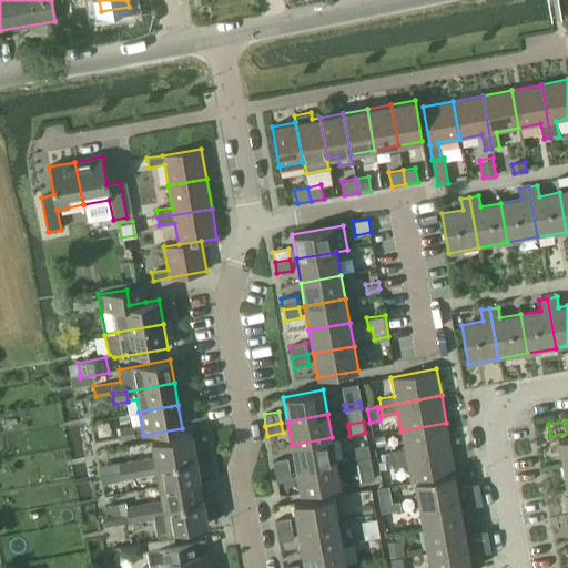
[(446,423),(401,430),(404,448),(388,450),(391,459),(450,448),(446,423)]
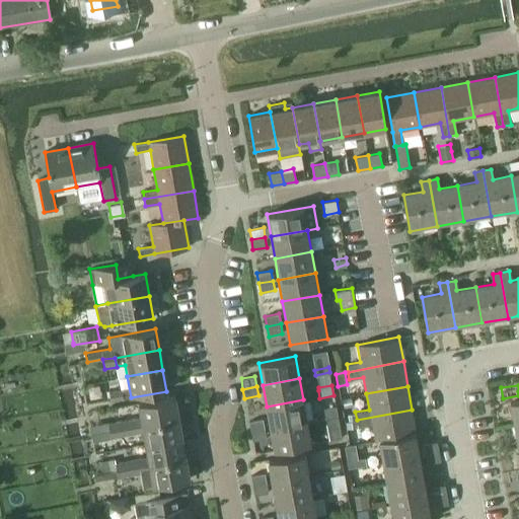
[(122,389),(108,391),(110,400),(124,398),(122,389)]
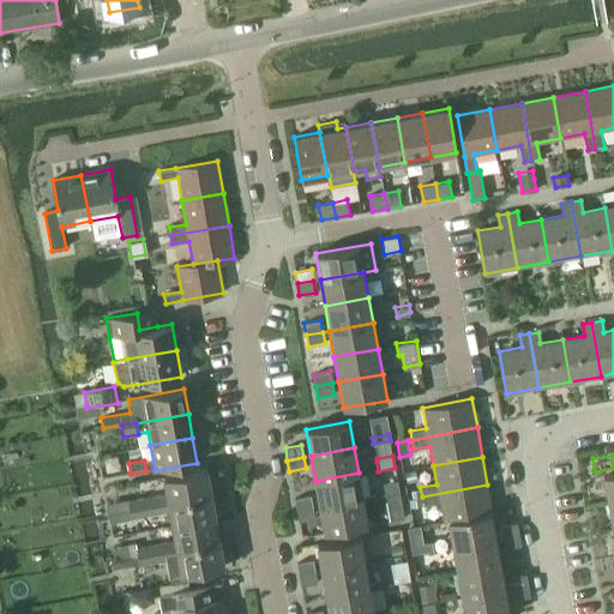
[(144,516),(158,513),(157,505),(212,495),(208,469),(163,477),(167,495),(142,499),(144,516)]
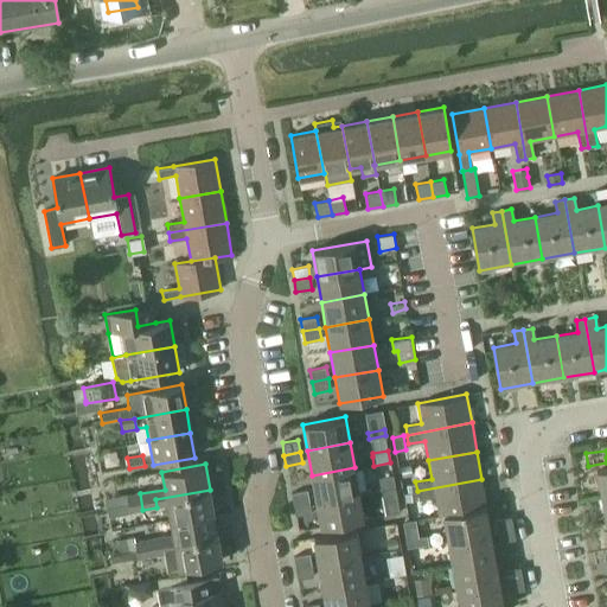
[(403,466),(400,466),(402,479),(414,477),(411,464),(410,465),(403,466)]
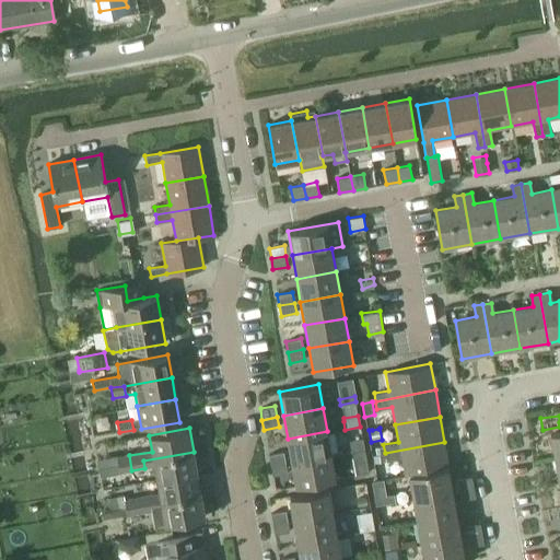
[(291,462),(331,455),(327,431),(288,439),(291,462)]
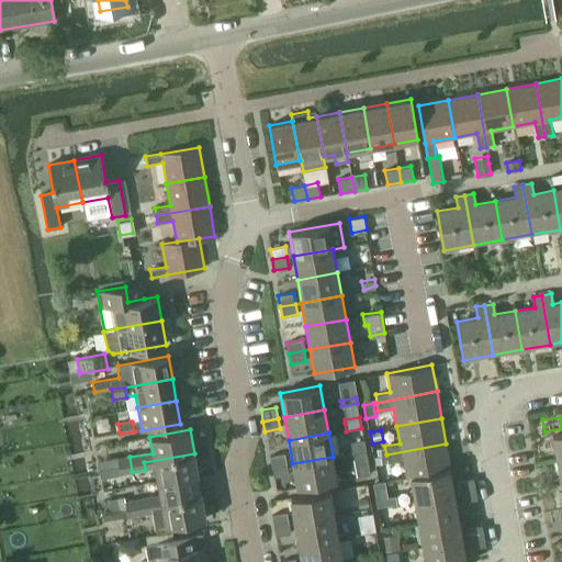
[(561,433),(552,435),(557,460),(561,458),(561,433)]
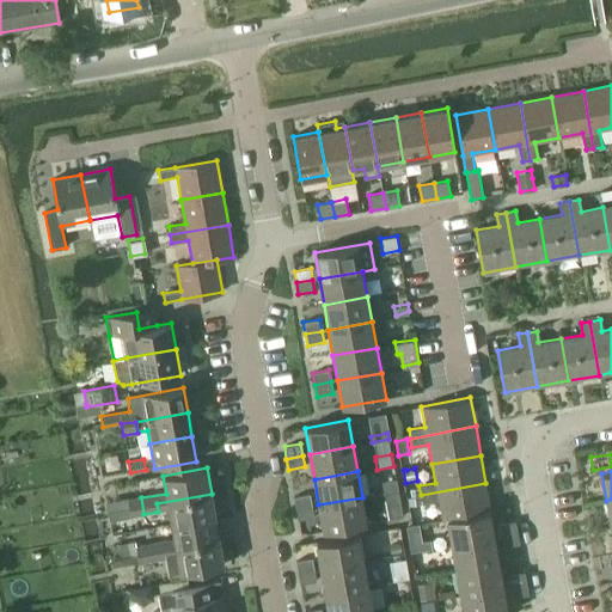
[(485,483),(421,495),(422,505),(439,501),(442,521),(446,520),(491,512),(485,483)]
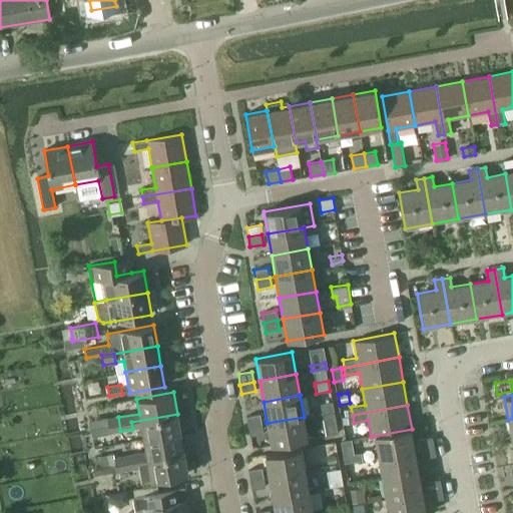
[(132,429),(141,427),(144,440),(180,433),(177,414),(131,422),(132,429)]
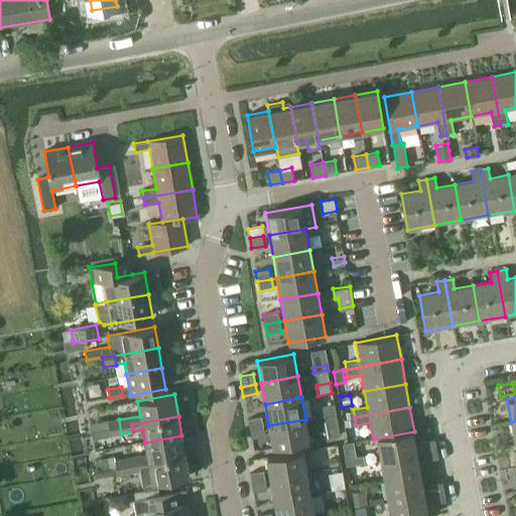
[(247,419),(249,429),(263,426),(261,416),(247,419)]
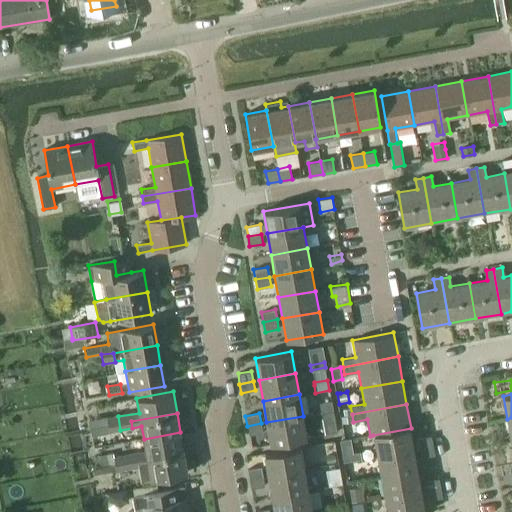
[(342,416),(340,416),(341,423),(352,421),(350,414),(342,416)]
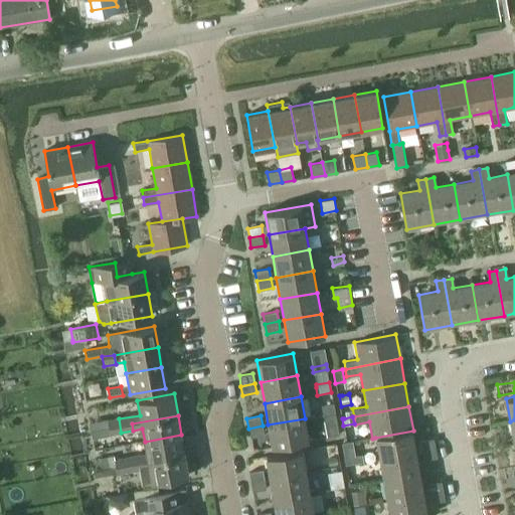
[(110,435),(121,433),(119,418),(107,420),(110,435)]
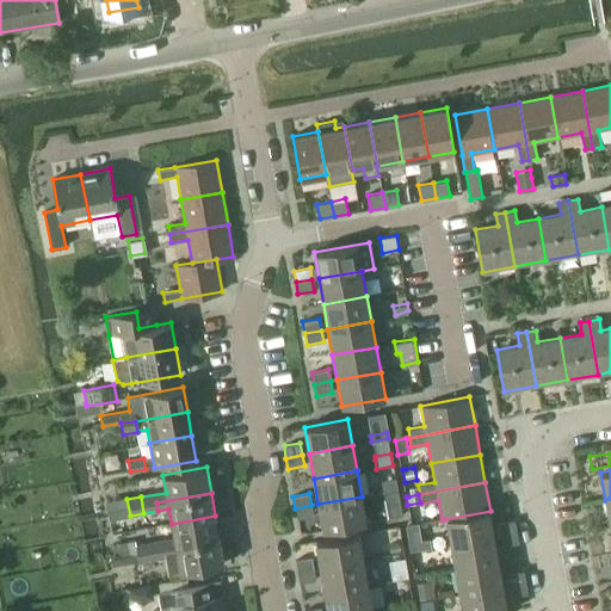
[(366,522),(362,497),(318,504),(322,530),(366,522)]
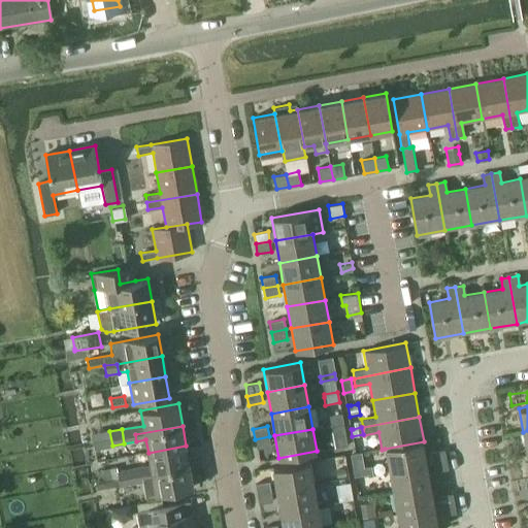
[(269,436),(255,439),(257,449),(271,447),(269,436)]
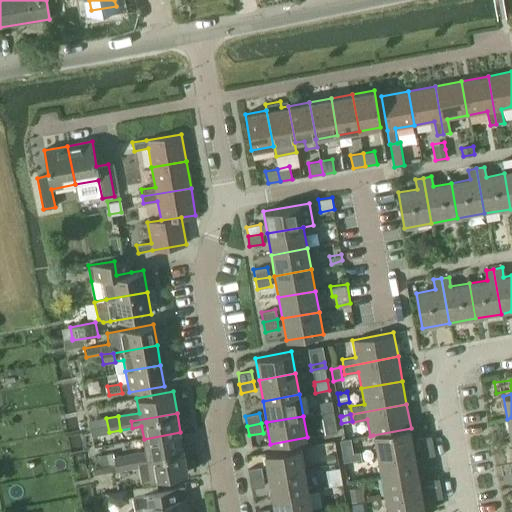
[(373,435),(377,456),(414,449),(411,428),(373,435)]
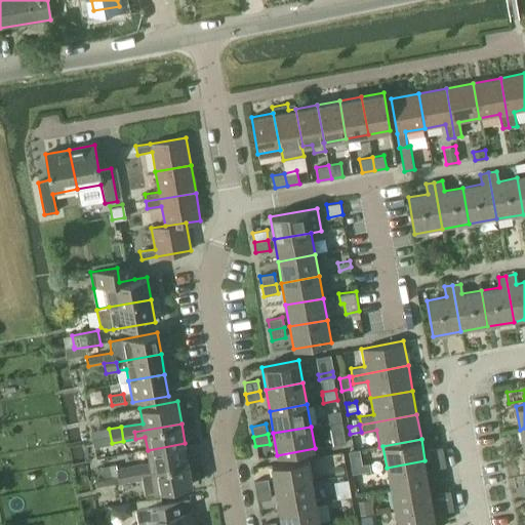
[(140,471),(189,462),(185,443),(148,450),(150,462),(139,465),(140,471)]
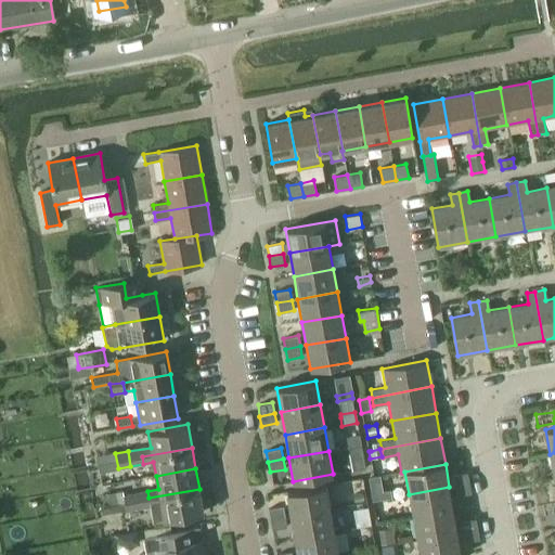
[(454,487),(469,483),(467,473),(452,475),(454,487)]
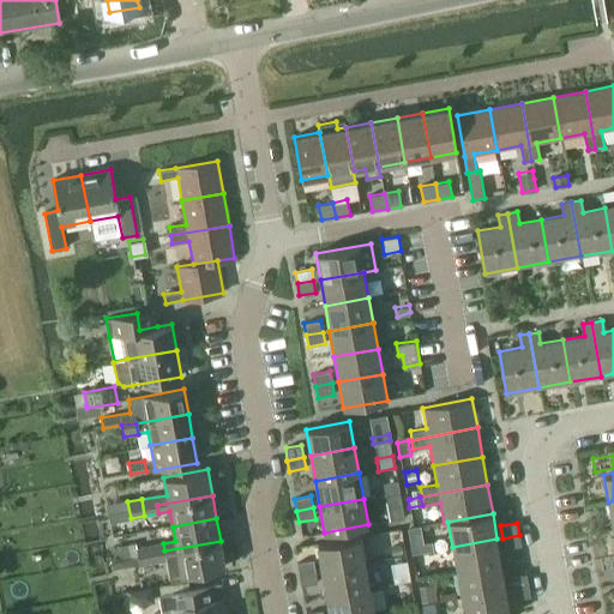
[(522,547),(519,535),(503,539),(505,549),(522,547)]
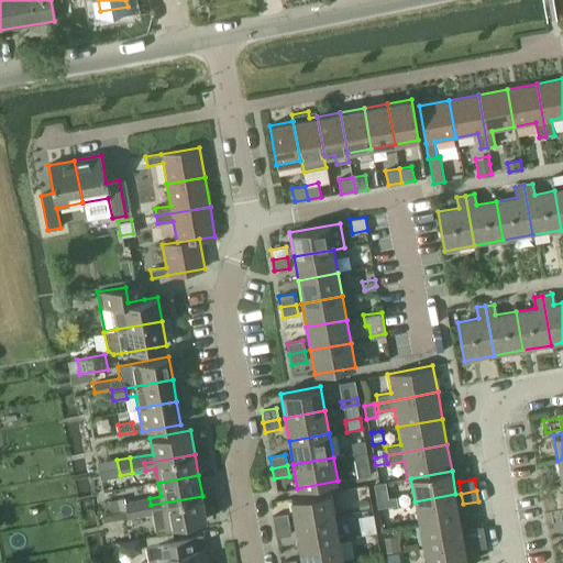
[(295,523),(334,516),(330,492),(290,499),(295,523)]
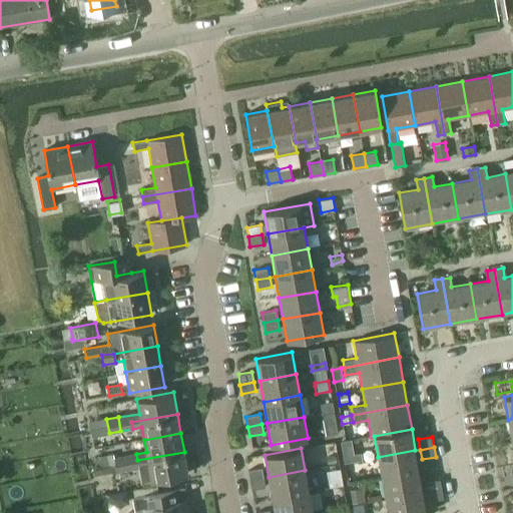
[(381,478),(419,471),(415,450),(378,457),(381,478)]
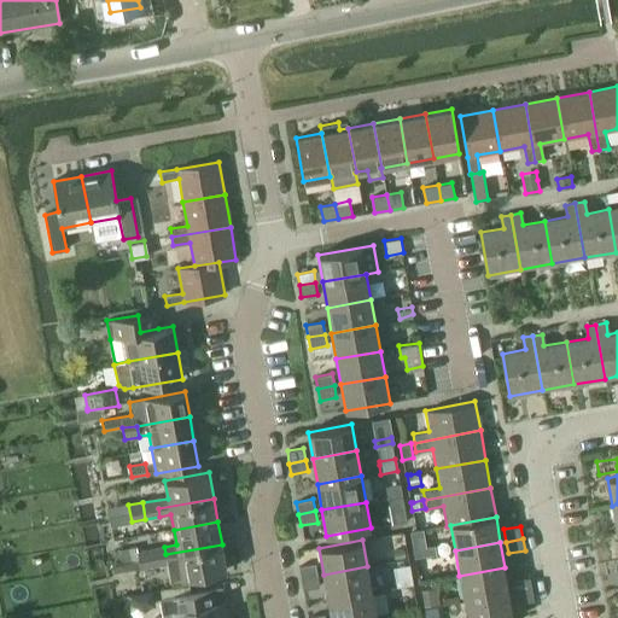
[(170,579),(182,578),(182,579),(216,572),(227,571),(222,544),(165,554),(164,547),(150,549),(153,566),(167,564),(170,579)]
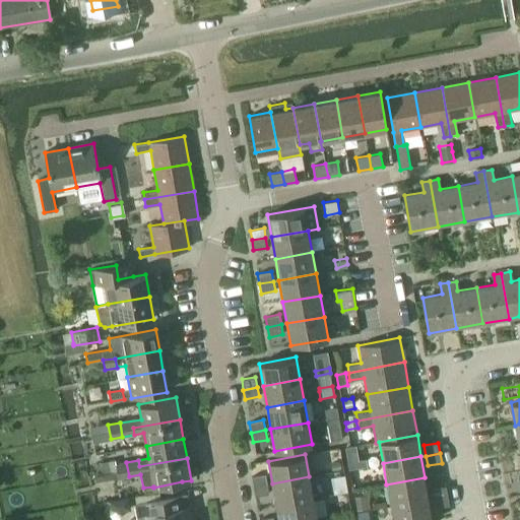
[(340,461),(330,463),(332,471),(341,470),(340,461)]
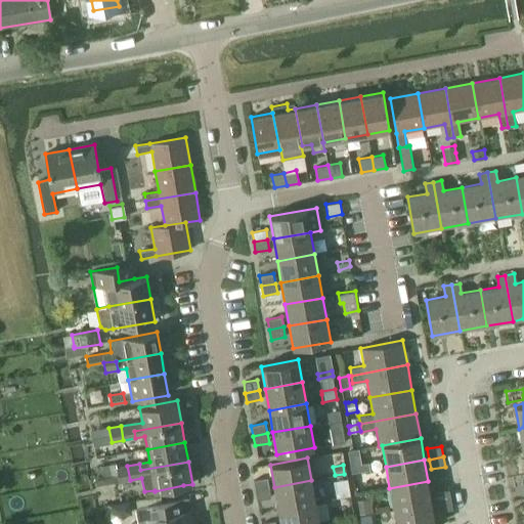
[(117,467),(119,482),(130,480),(127,466),(117,467)]
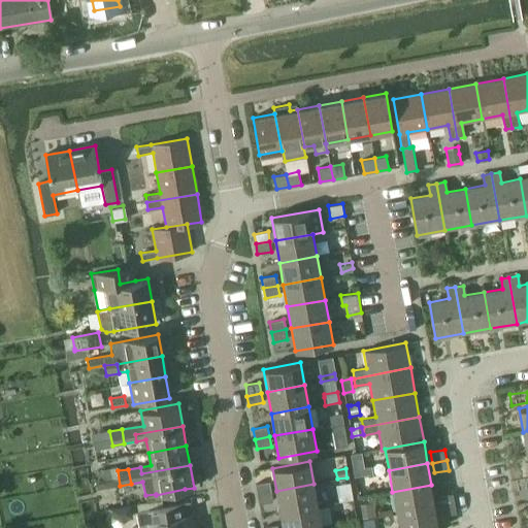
[(257,494),(271,492),(269,482),(255,484),(257,494)]
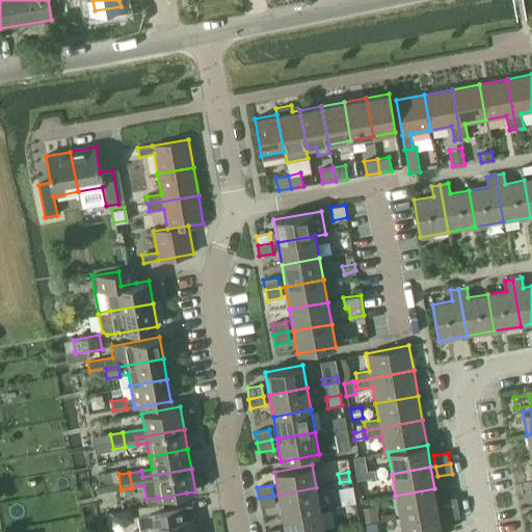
[(278,495),(283,516),(320,510),(316,487),(278,495)]
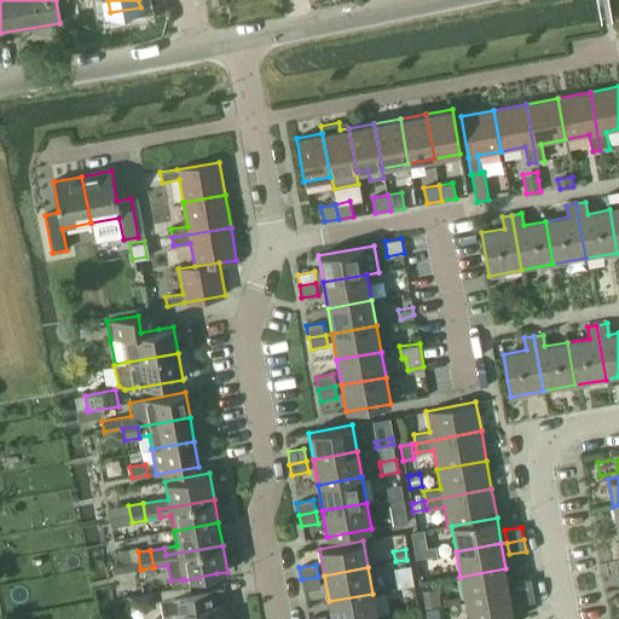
[(412,583),(410,568),(401,570),(404,585),(412,583)]
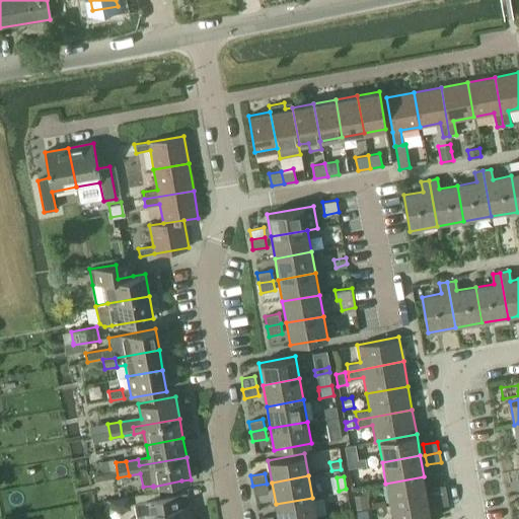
[(389,505),(428,499),(424,476),(385,484),(389,505)]
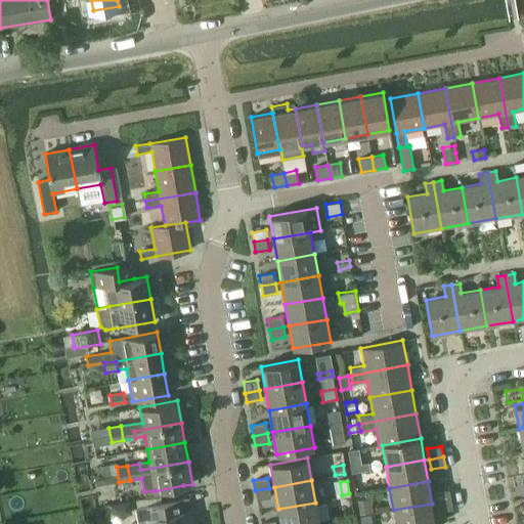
[(270,497),(269,488),(255,490),(257,500),(270,497)]
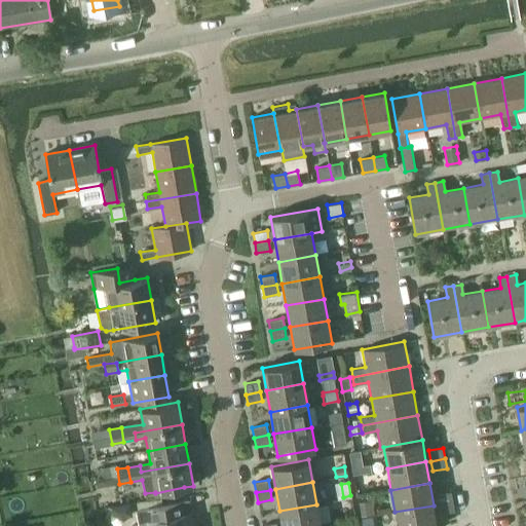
[(437,494),(439,504),(452,501),(451,491),(437,494)]
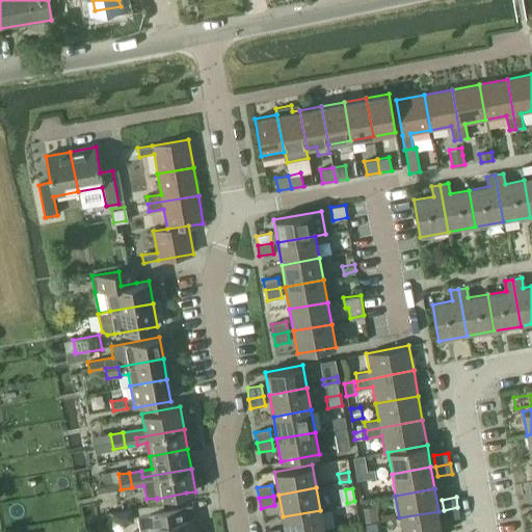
[(193,531),(192,519),(186,520),(184,507),(136,515),(139,531),(193,531)]
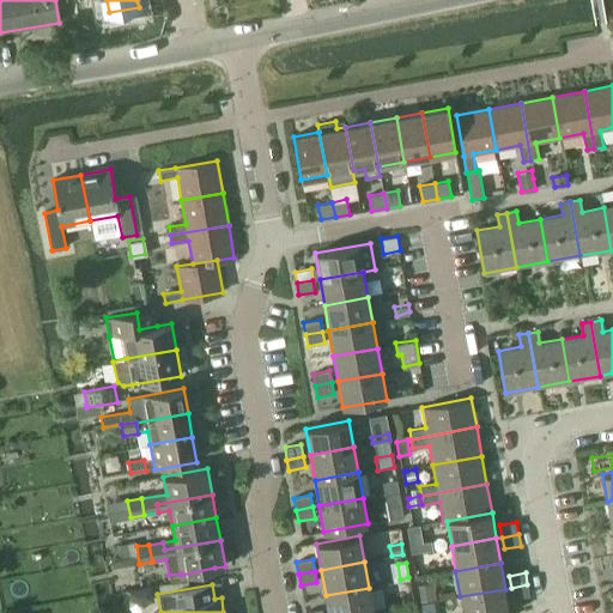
[(527,584),(511,588),(513,599),(529,596),(527,584)]
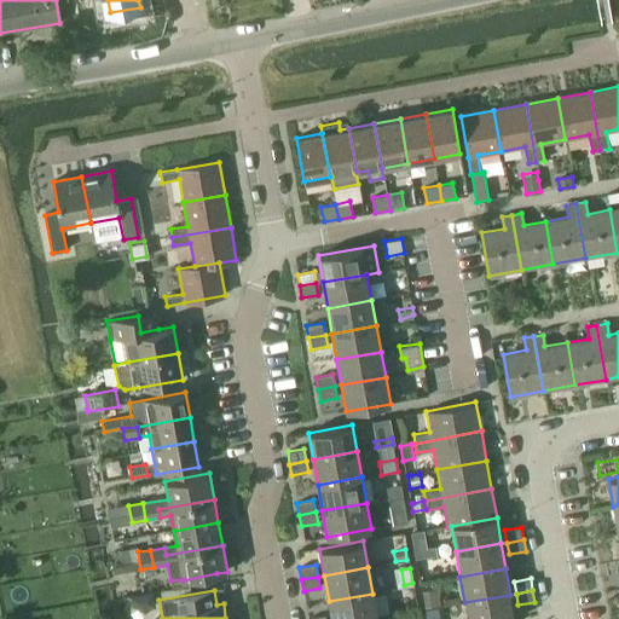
[(152,593),(131,596),(133,605),(140,611),(156,607),(152,593)]
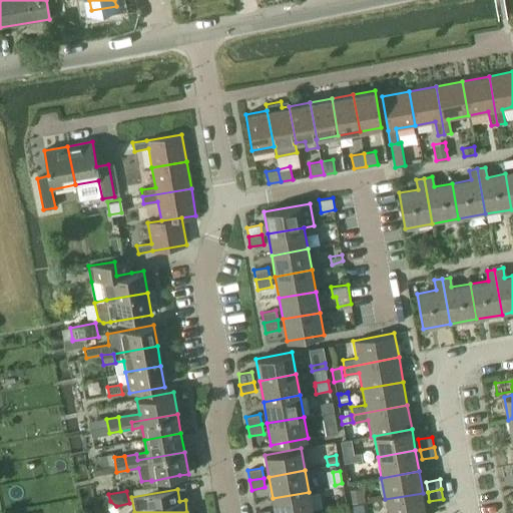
[(275,512),(312,512),(309,492),(273,498),(275,512)]
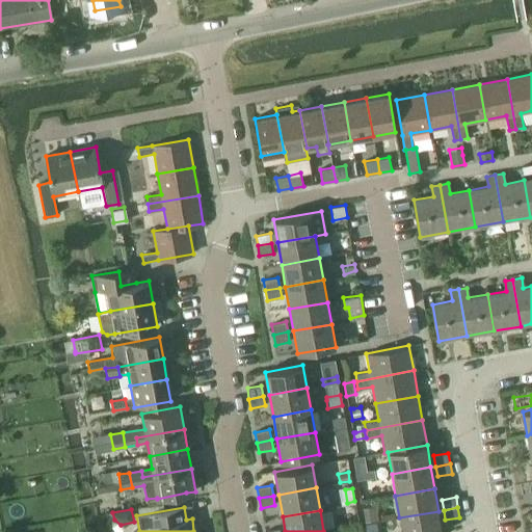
[(442,531),(439,511),(399,517),(401,531),(442,531)]
